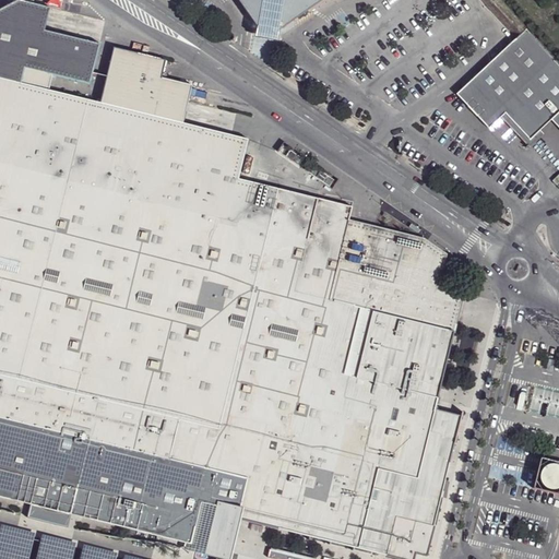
[(0,78),(22,83),(86,99),(99,44),(45,31),(32,28),(37,4),(18,0),(0,9),(0,78)]
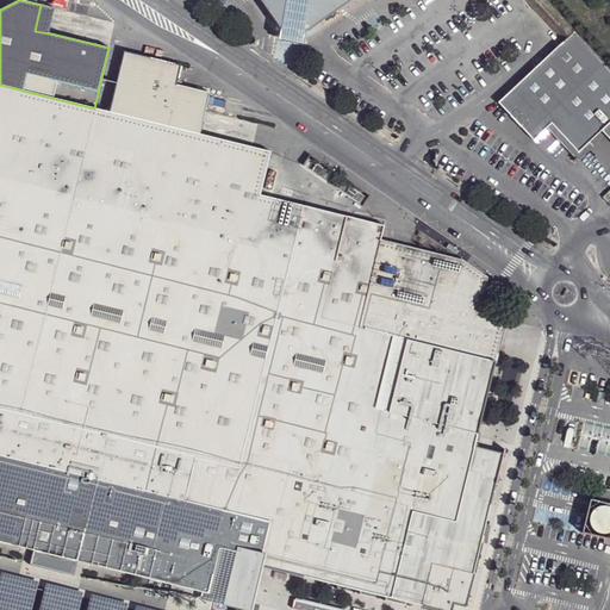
[(48,0),(47,6),(55,8),(66,11),(67,2),(67,0),(48,0)]
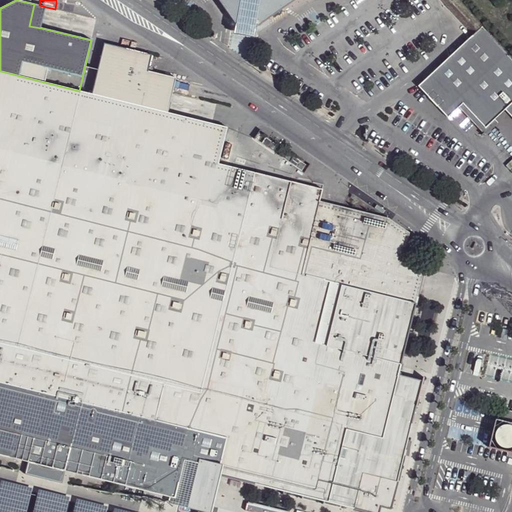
[(219,0),(237,24),(235,36),(240,36),(245,37),(251,38),(255,39),(256,29),(298,0),(219,0)]
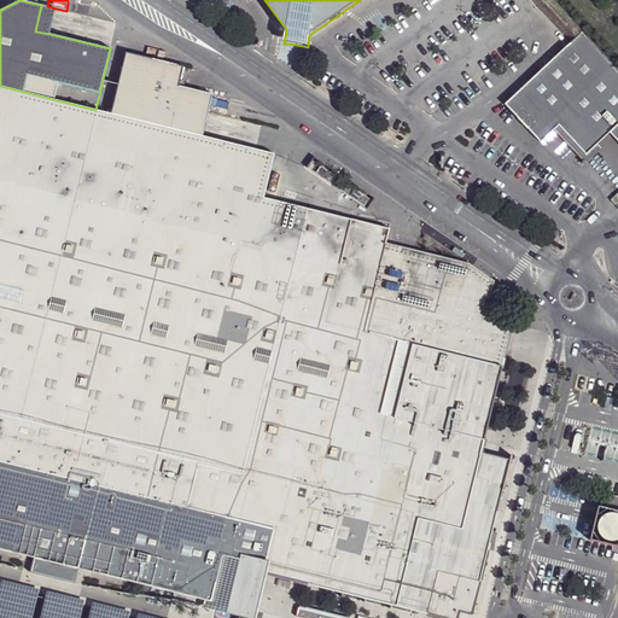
[(41,5),(35,31),(50,34),(56,9),(47,6),(41,5)]
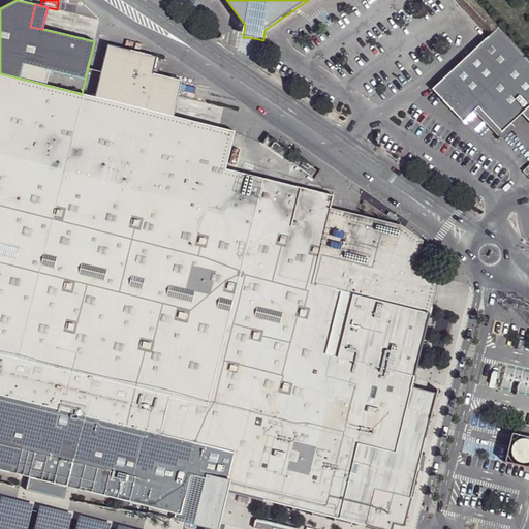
[(528,66),(495,30),(433,88),(465,121),(477,110),(480,106),(504,129),(509,124),(523,113),(528,119),(528,66)]
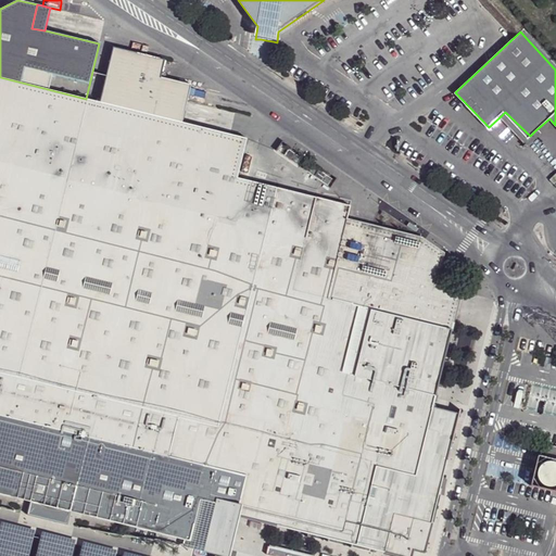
[(0,493),(33,501),(28,515),(68,525),(72,510),(187,539),(185,548),(207,554),(217,555),(230,555),(240,517),(282,527),(400,555),(411,555),(412,550),(424,553),(457,424),(460,412),(447,408),(433,405),(454,328),(452,328),(460,291),(462,287),(438,280),(444,253),(421,237),(349,220),(352,205),(238,178),(248,138),(245,138),(226,133),(207,129),(214,104),(174,95),(181,62),(117,48),(104,103),(86,99),(22,83),(0,77),(0,493)]
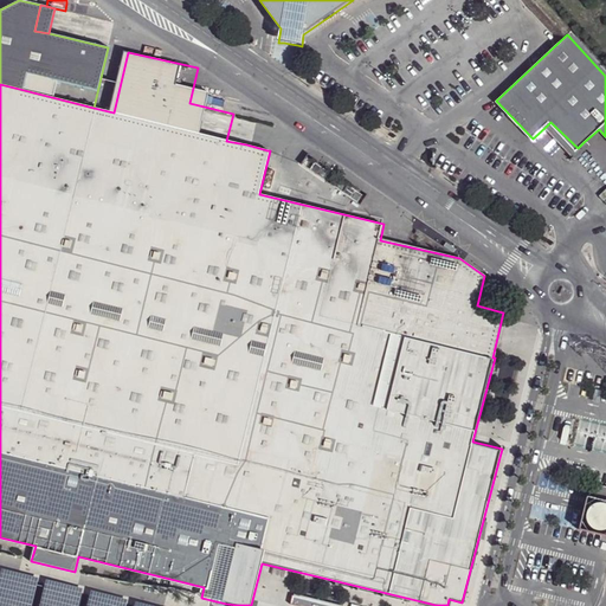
[(100,83),(98,91),(111,94),(113,85),(100,83)]
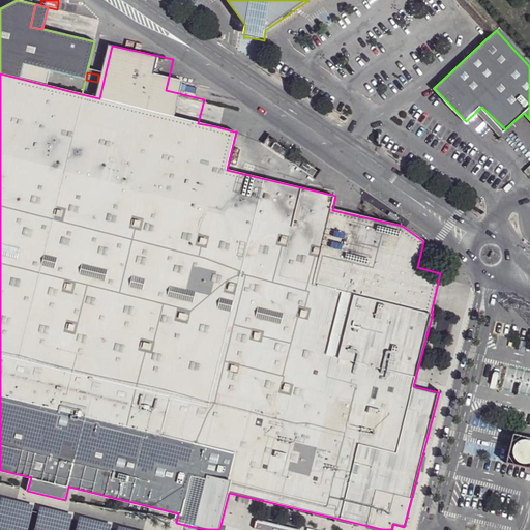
[(481,107),(478,110),(505,139),(516,129),(510,124),(505,129),(481,107)]
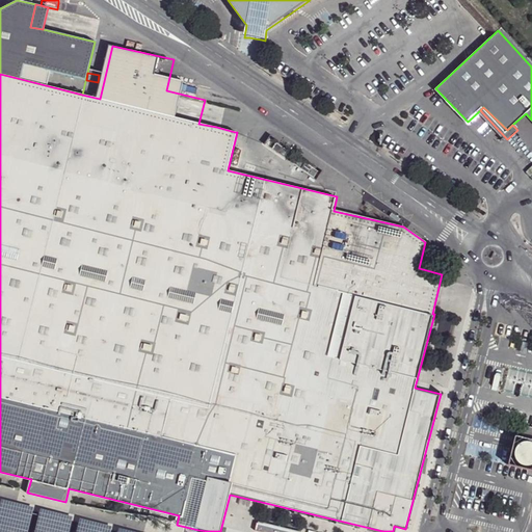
[(216,127),(235,132),(236,127),(217,123),(216,127)]
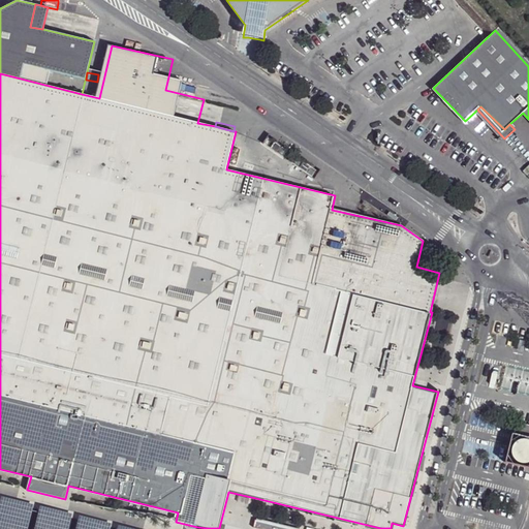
[(428,250),(426,259),(439,261),(441,253),(428,250)]
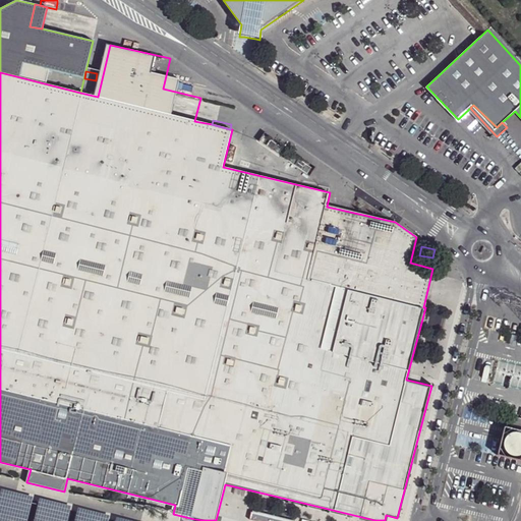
[(520,418),(514,417),(512,428),(520,429),(520,418)]
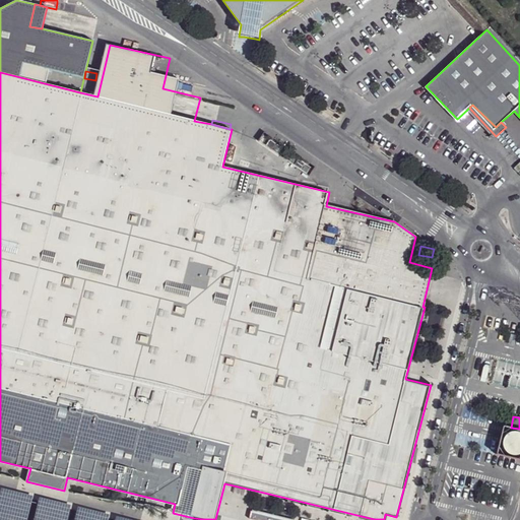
[(509,432),(507,434),(505,436),(503,438),(502,441),(502,444),(503,447),(504,450),(506,452),(509,454),(512,455),(514,455),(517,455),(519,453),(519,432),(518,432),(515,431),(512,431),(509,432)]
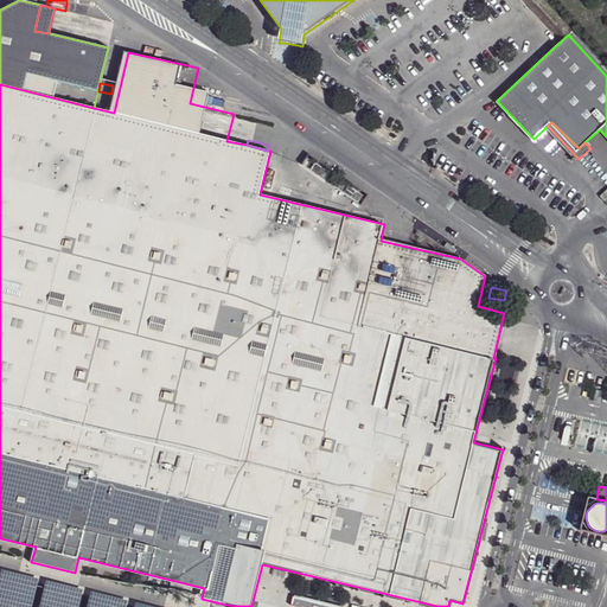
[(174,606),(125,596),(0,568),(0,606),(174,606)]
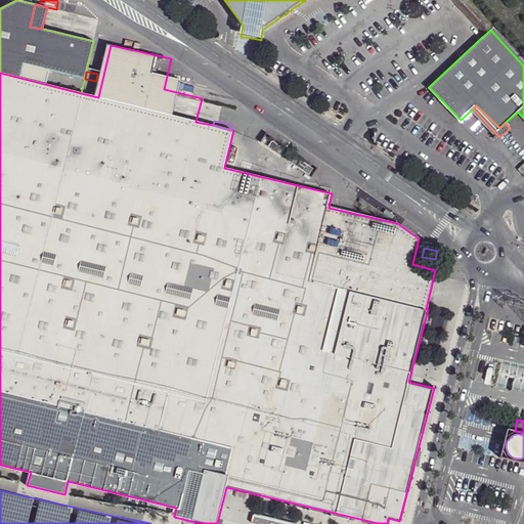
[(295,523),(254,514),(252,522),(258,523),(295,523)]
